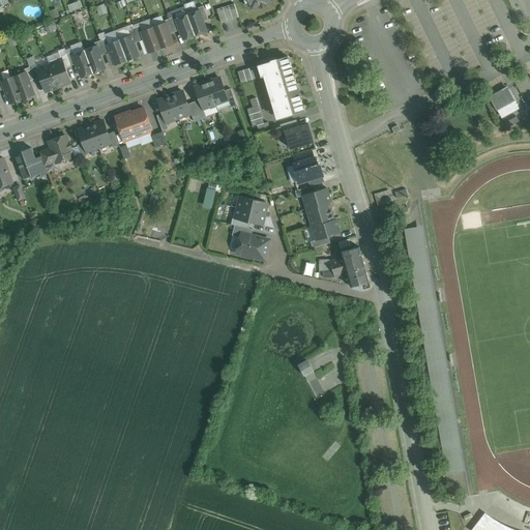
[(80,0),(67,4),(69,11),(83,7),(80,0)]
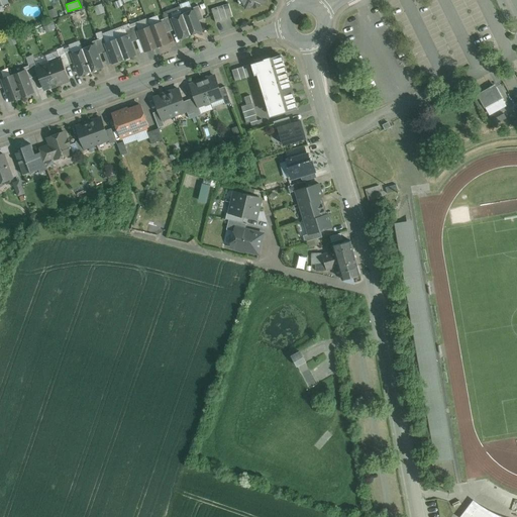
[(267,0),(242,0),(245,9),(253,6),(254,8),(261,5),(261,4),(268,2),(267,0)]
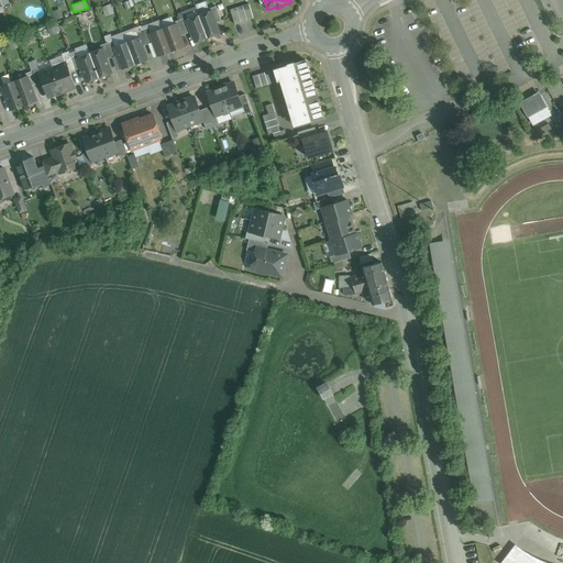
[(249,3),(243,6),(247,21),(254,19),(249,3)]
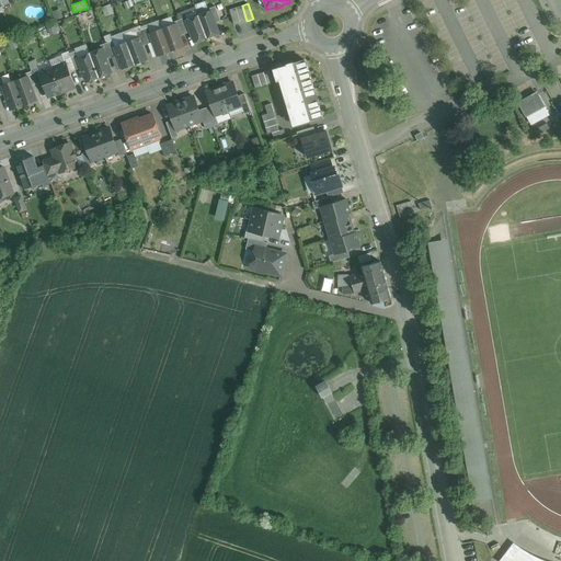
[(242,6),(236,8),(240,22),(247,21),(242,6)]
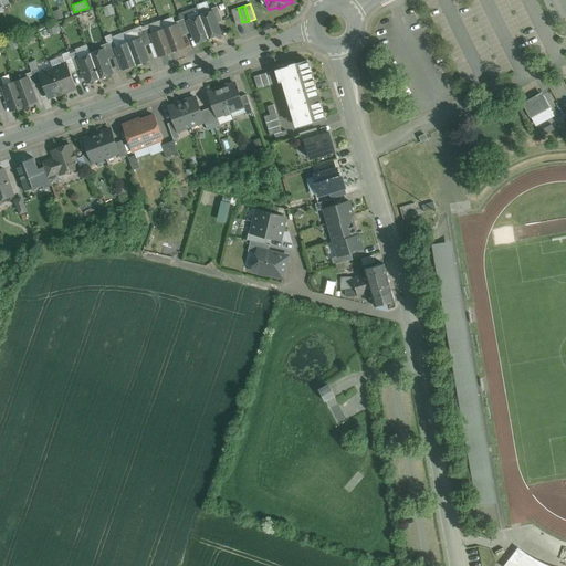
[(222,21),(218,7),(211,9),(211,11),(212,11),(217,23),(222,21)]
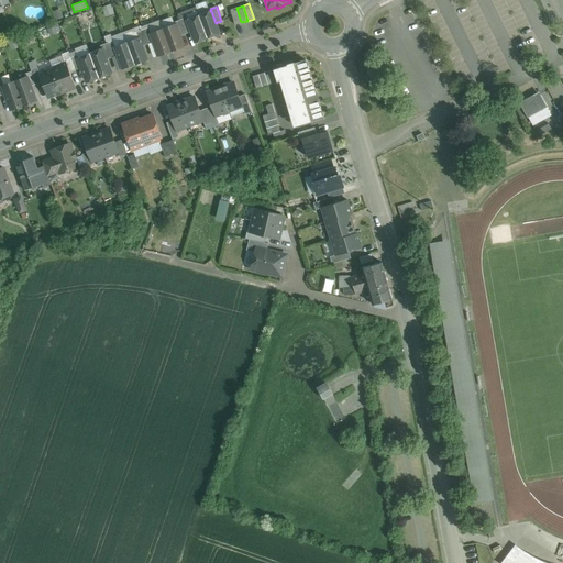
[(236,8),(230,10),(235,24),(241,22),(236,8)]
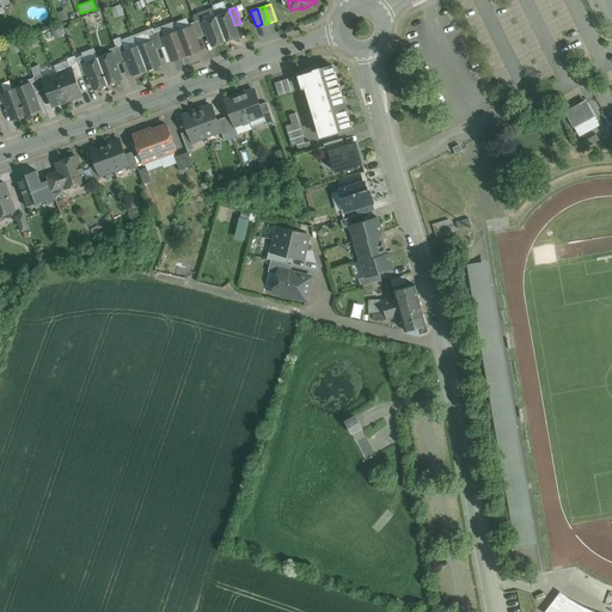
[(234,25),(230,12),(228,12),(216,17),(226,41),(238,36),(234,25)]
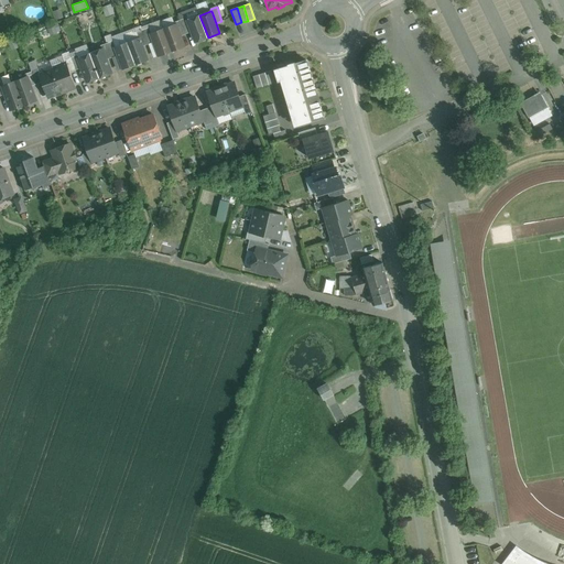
[(188,20),(187,20),(192,32),(196,42),(208,38),(199,15),(188,20)]
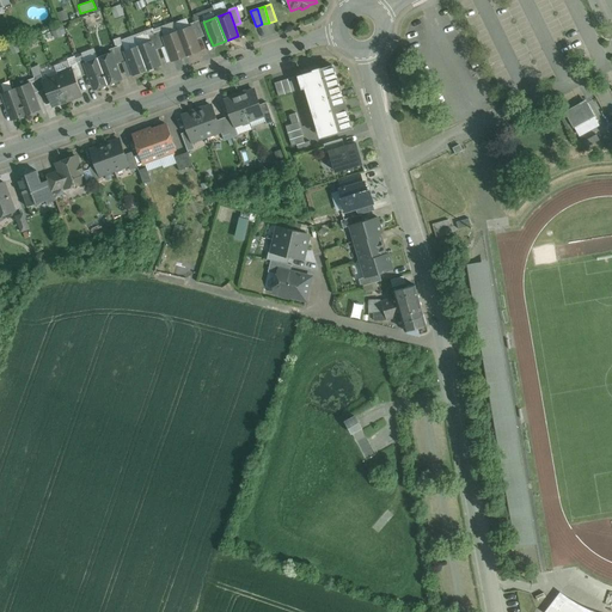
[(208,35),(203,22),(204,22),(203,19),(196,22),(202,37),(208,35)]
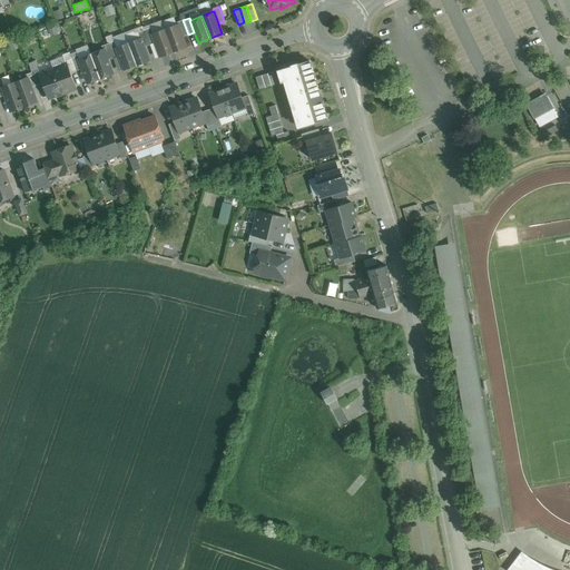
[(183,20),(176,22),(177,26),(182,37),(188,35),(183,20)]
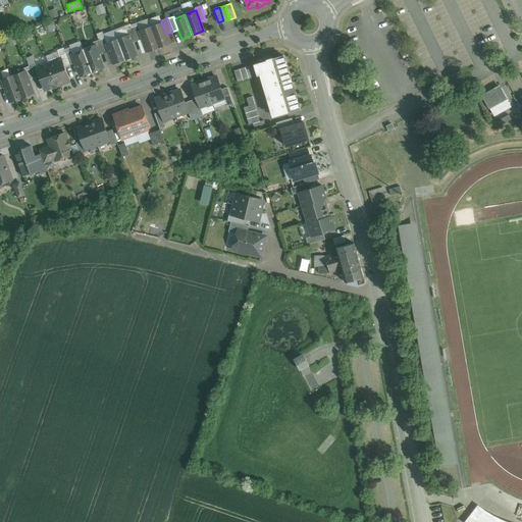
[(162,23),(151,28),(159,47),(169,43),(166,34),(162,23)]
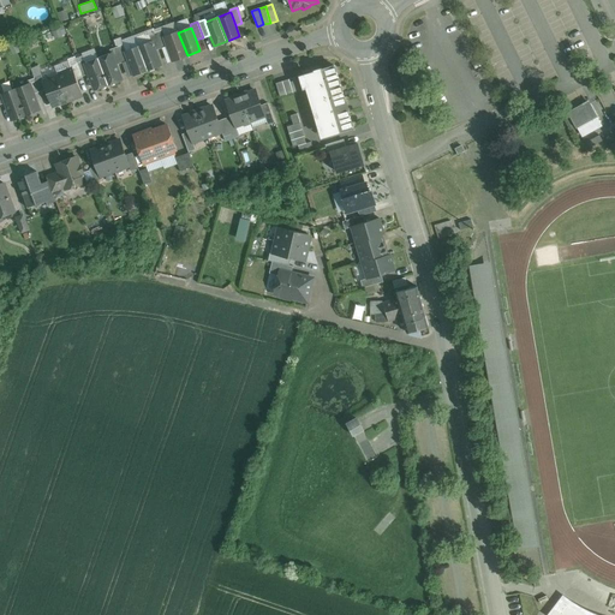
[(163,30),(156,33),(162,48),(168,46),(166,37),(166,36),(163,30)]
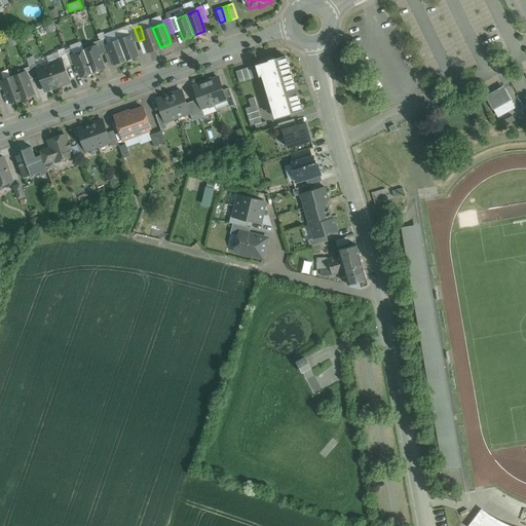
[(134,28),(127,30),(129,36),(133,43),(139,41),(134,28)]
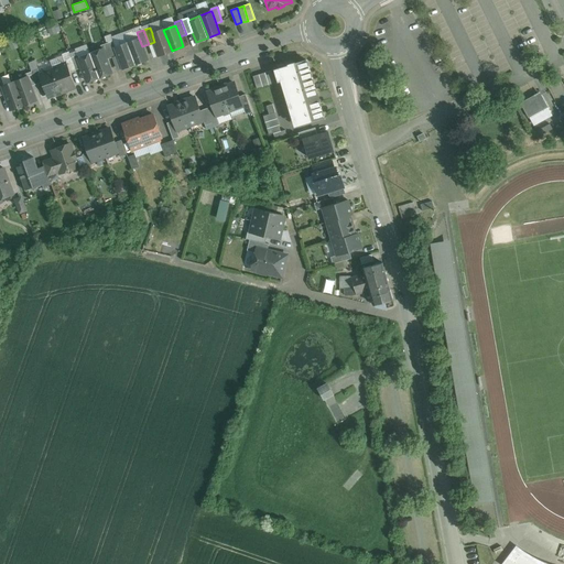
[(152,33),(152,34),(154,42),(160,55),(172,51),(163,30),(152,33)]
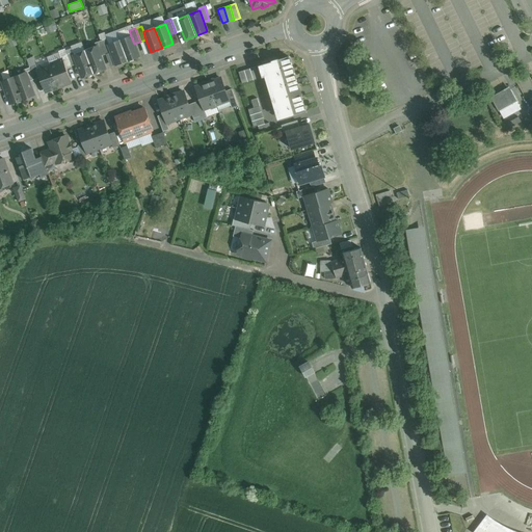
[(134,44),(131,36),(121,41),(128,60),(139,56),(134,44)]
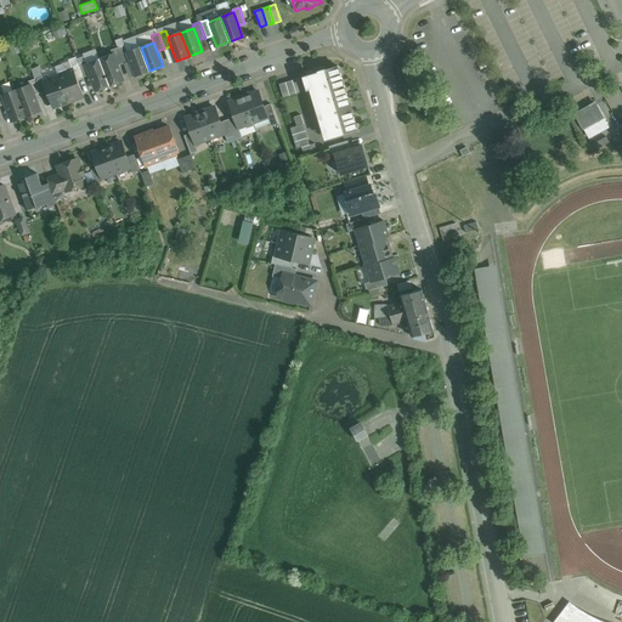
[(128,52),(125,45),(118,47),(124,63),(130,61),(128,52)]
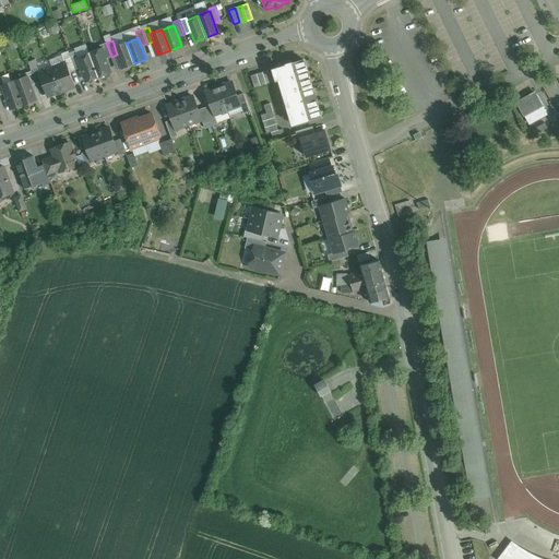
[(106,43),(99,45),(102,49),(105,59),(111,57),(106,43)]
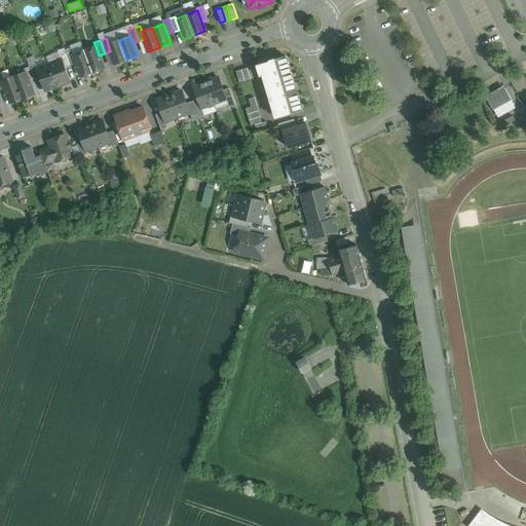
[(126,60),(119,40),(108,44),(110,51),(115,64),(126,60)]
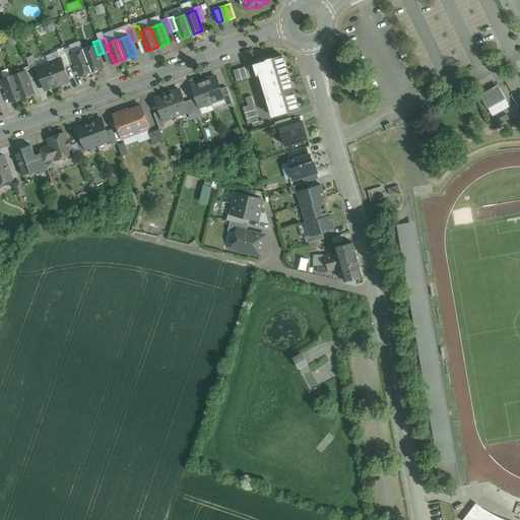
[(98,55),(94,46),(83,50),(91,71),(103,68),(98,55)]
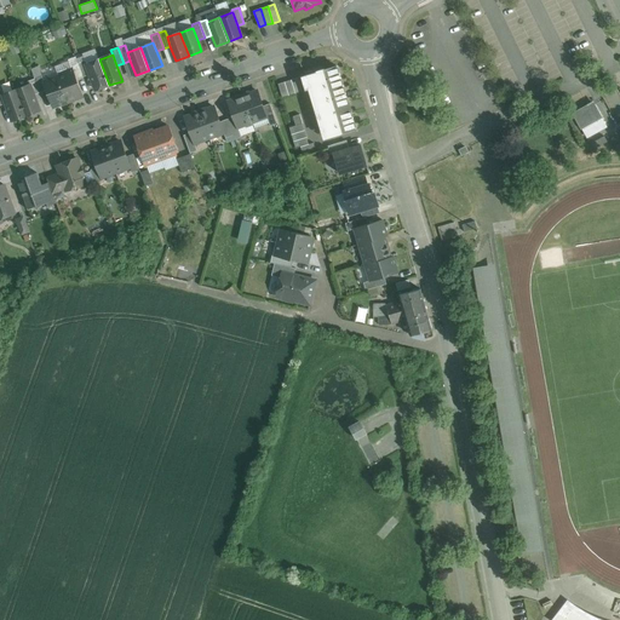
[(79,63),(75,57),(68,59),(73,70),(76,80),(84,78),(79,63)]
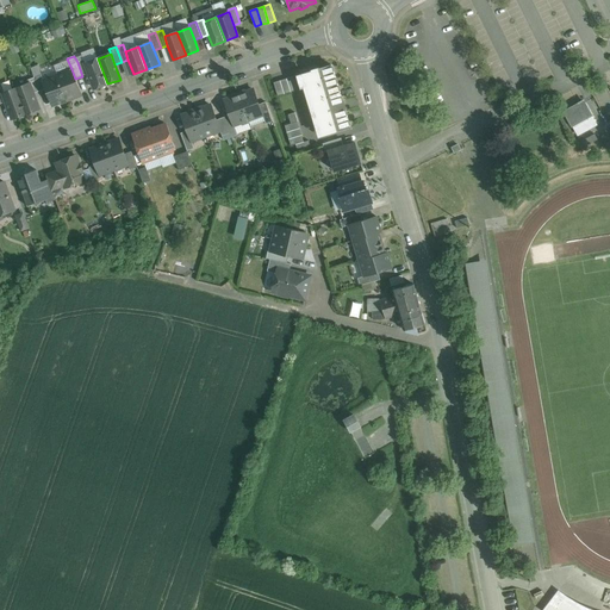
[(85,63),(88,73),(94,88),(107,83),(98,58),(85,63)]
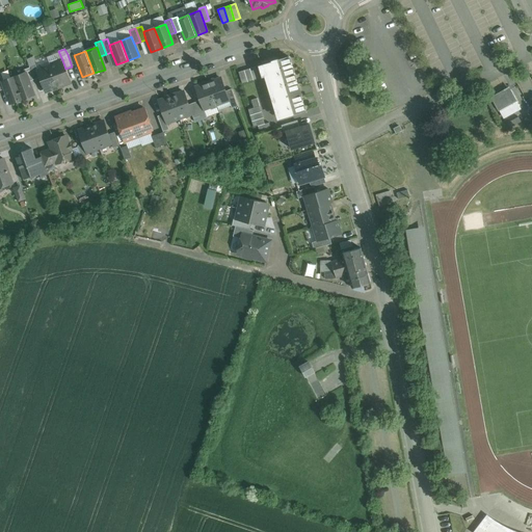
[(73,52),(68,54),(72,67),(77,63),(74,55),(73,52)]
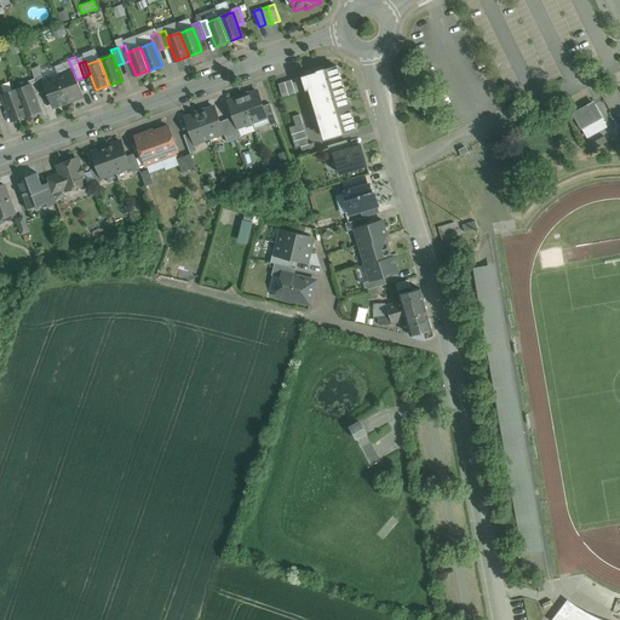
[(337,67),(325,70),(325,69),(316,72),(317,73),(305,75),(309,87),(313,86),(315,95),(343,86),(343,85),(342,80),(339,73),(338,68),(337,67)]
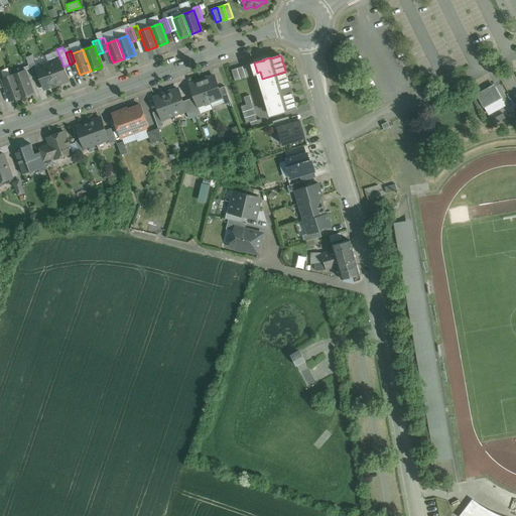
[(63,67),(60,58),(48,62),(56,84),(69,80),(63,67)]
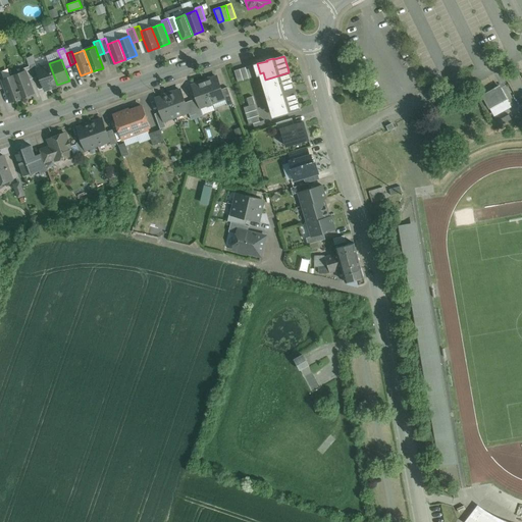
[(35,62),(29,64),(30,66),(34,79),(40,75),(37,68),(35,62)]
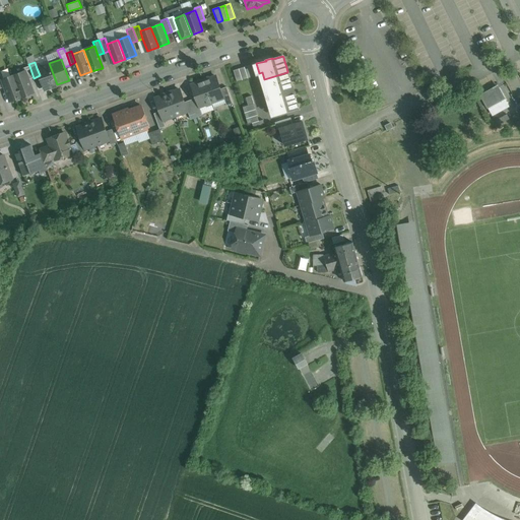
[(37,68),(40,75),(44,89),(57,84),(49,63),(37,68)]
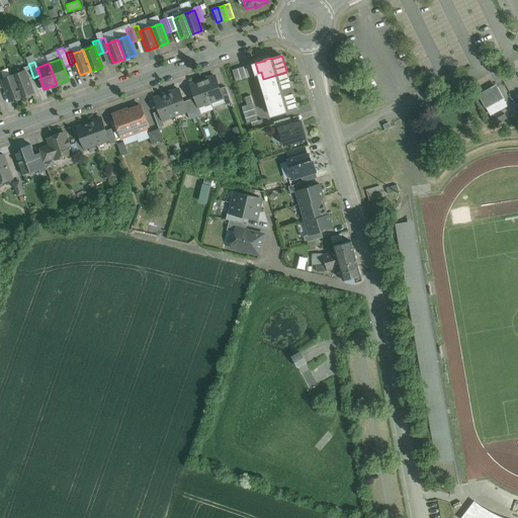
[(249,65),(233,70),(236,82),(253,77),(249,65)]
